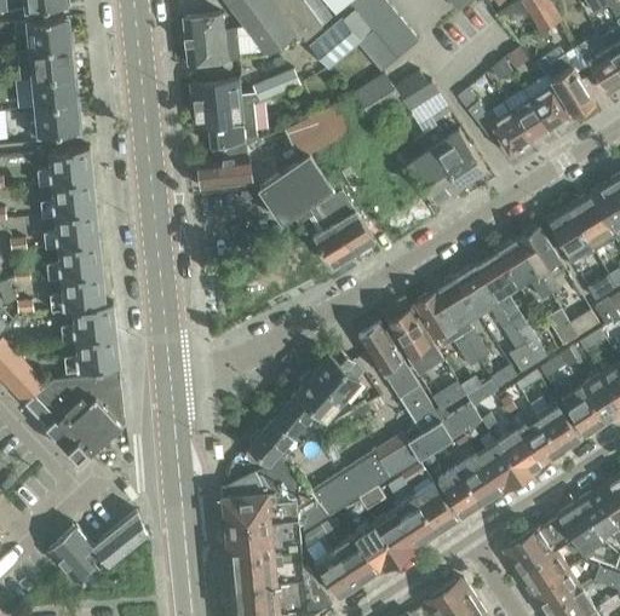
[(64,0),(24,0),(27,11),(65,7),(64,0)]
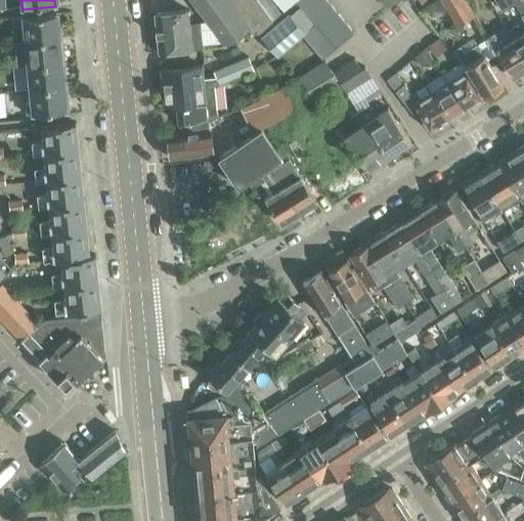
[(188,0),(224,49),(249,31),(251,34),(255,32),(258,36),(272,24),(272,23),(280,16),(267,0),(188,0)]
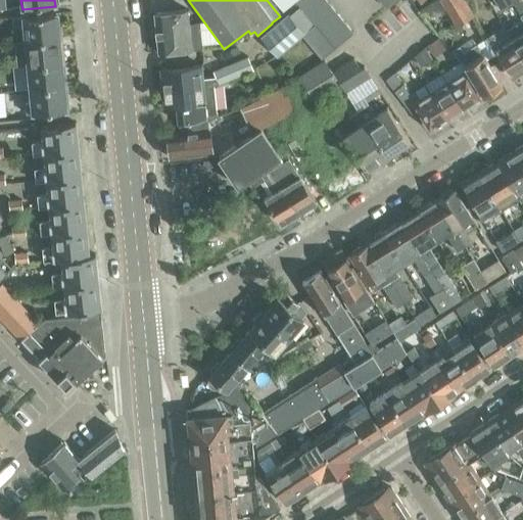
[(272,0),(281,12),(293,2),(295,0),(272,0)]
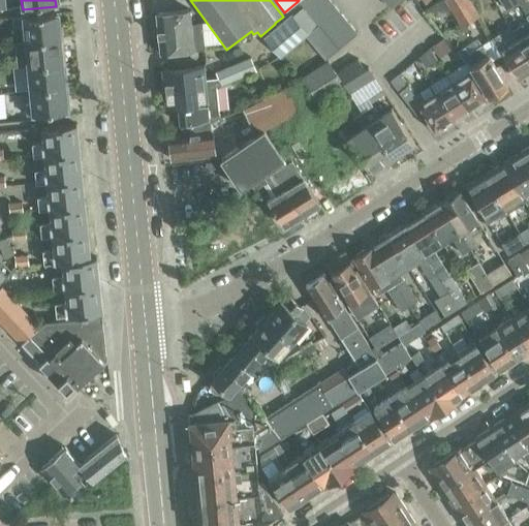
[(320,0),(299,0),(297,2),(305,12),(320,0)]
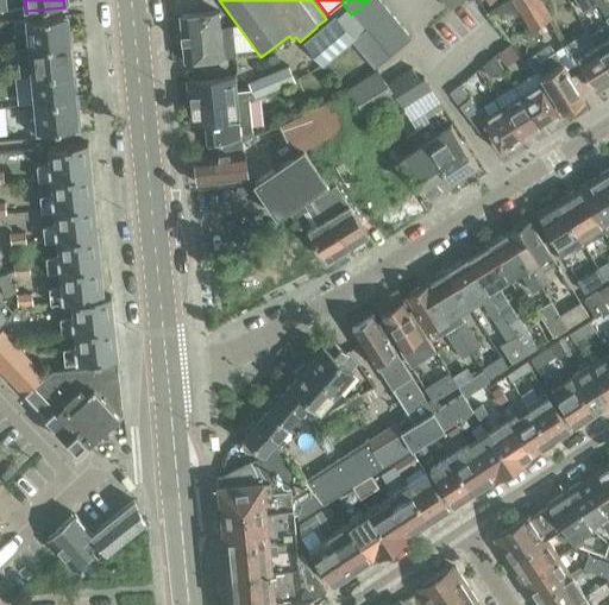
[(383,8),(376,0),(369,0),(351,14),(360,26),(383,8)]
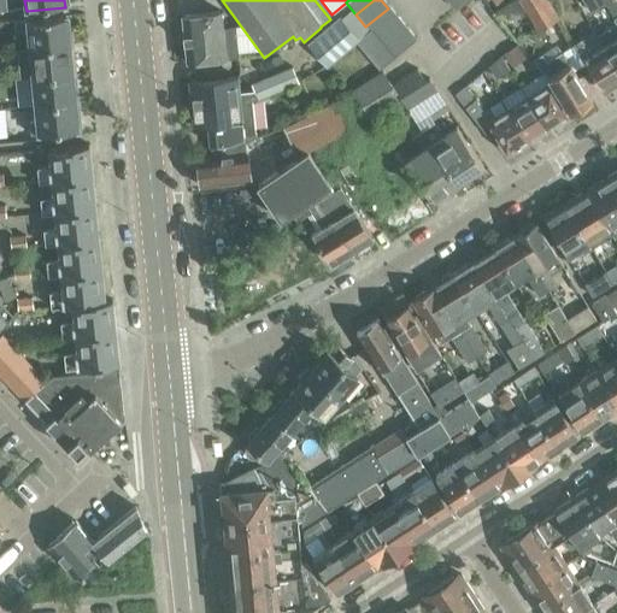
[(442,0),(441,1),(451,15),(466,0),(442,0)]
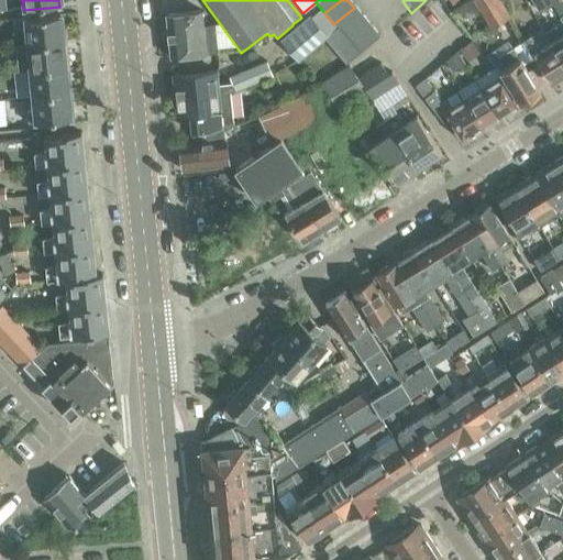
[(463,6),(467,13),(470,18),(478,12),(489,31),(509,19),(496,0),(471,0),(463,6)]
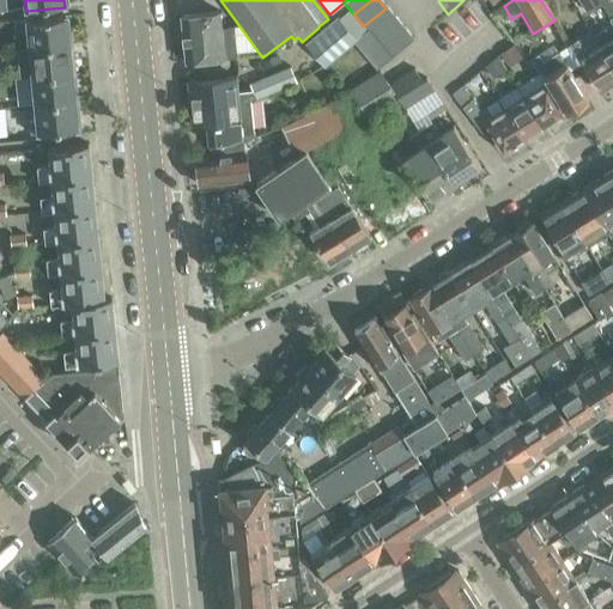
[(612,6),(608,0),(596,0),(612,26),(612,6)]
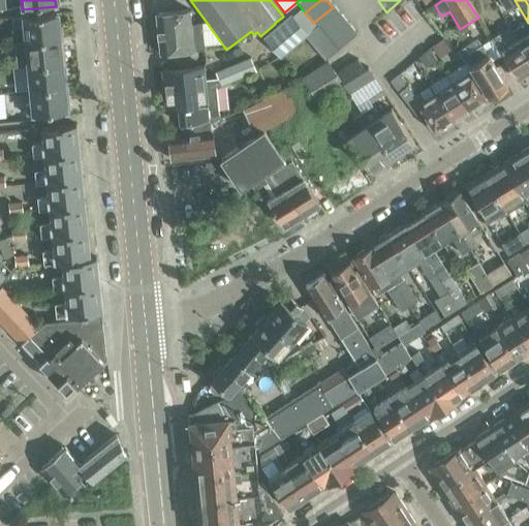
[(428,21),(439,12),(435,5),(424,13),(428,21)]
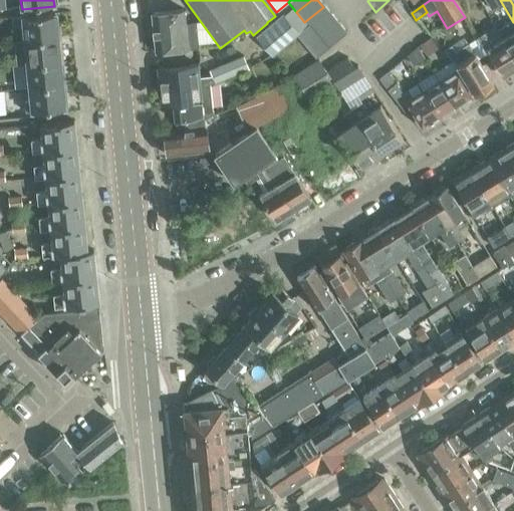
[(309,27),(312,31),(331,16),(323,7),(304,22),(309,27)]
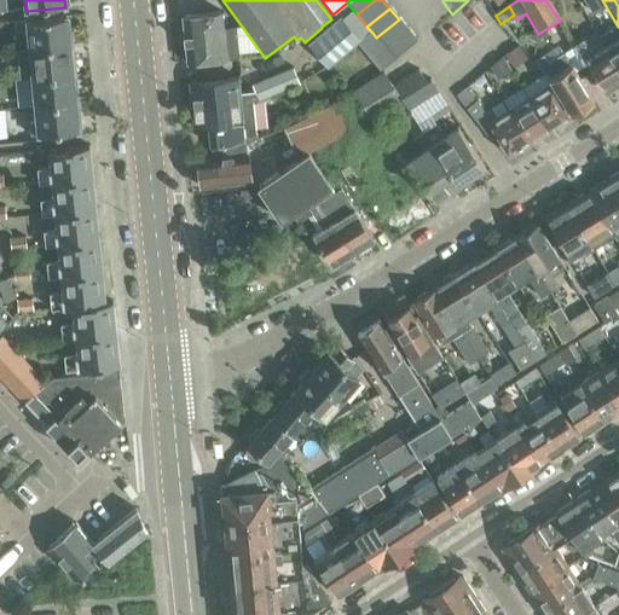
[(223,15),(183,18),(187,64),(238,59),(236,29),(224,30),(223,15)]
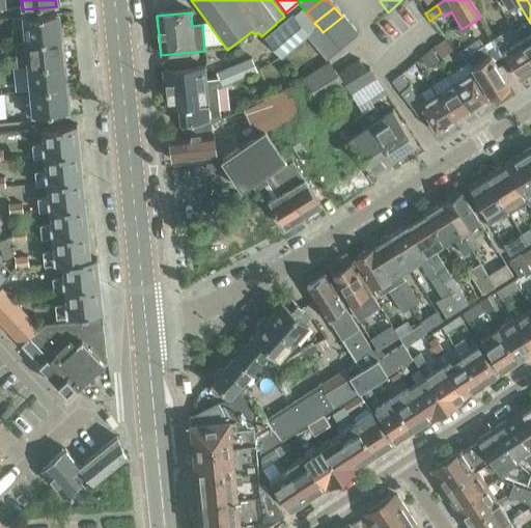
[(26,44),(62,40),(61,29),(58,28),(57,16),(12,20),(14,30),(25,29),(26,44)]
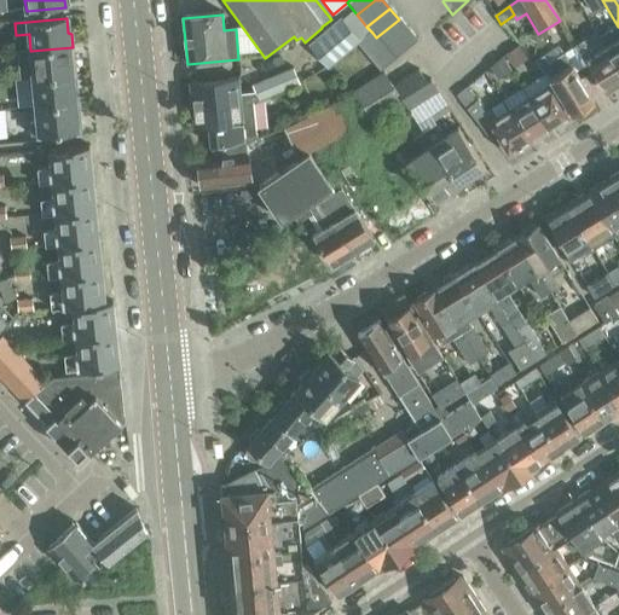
[(376,38),(386,48),(409,30),(399,19),(376,38)]
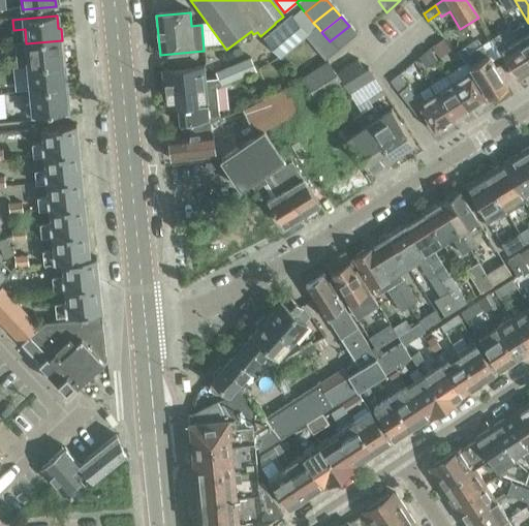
[(306,39),(308,37),(291,19),(265,40),(281,60),(306,39)]
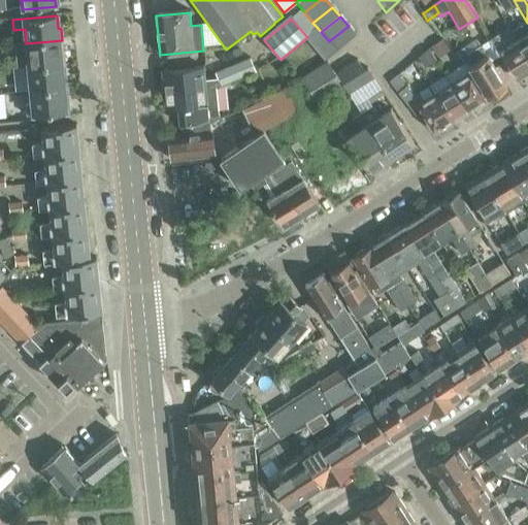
[(527,23),(510,33),(516,40),(527,60),(527,23)]
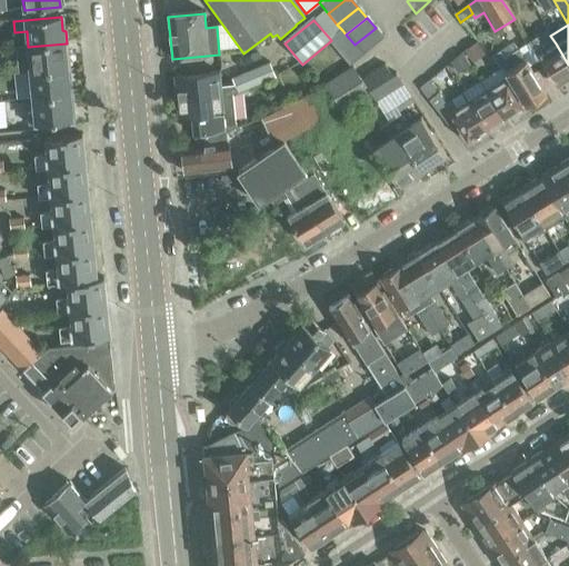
[(385,39),(376,28),(355,45),(363,56),(385,39)]
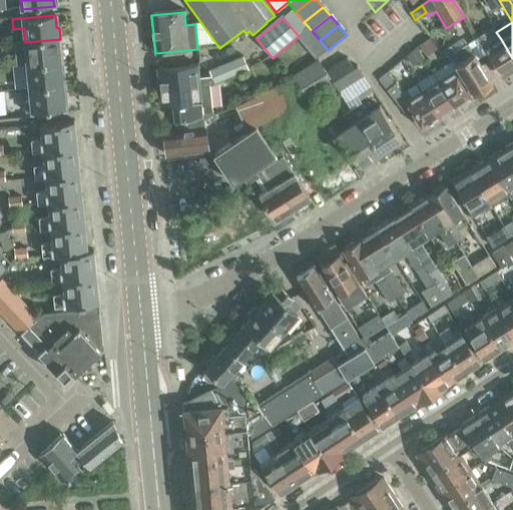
[(299,36),(297,38),(316,61),(317,59),(328,50),(320,40),(312,31),(309,27),(299,36)]
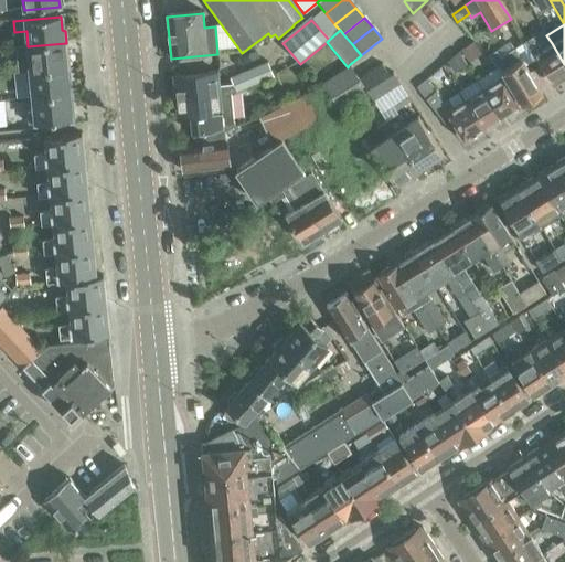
[(564,82),(564,64),(552,43),(542,49),(535,38),(525,43),(553,87),(562,82),(564,82)]
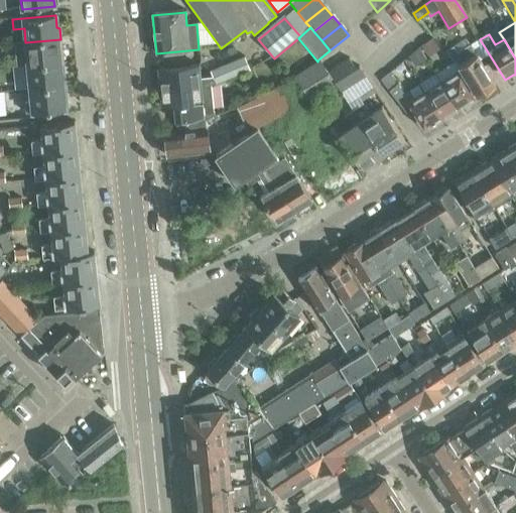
[(61,41),(60,39),(25,42),(27,67),(63,62),(61,51),(59,49),(58,42),(61,41)]
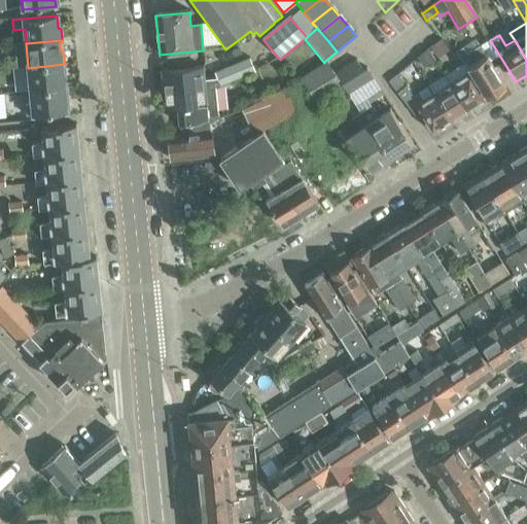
[(429,49),(436,61),(449,54),(442,42),(429,49)]
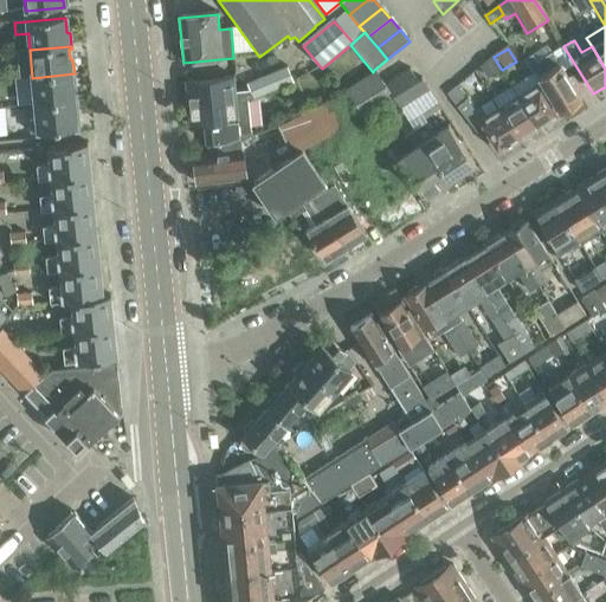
[(524,60),(537,79),(560,114),(565,111),(568,111),(575,108),(575,104),(581,101),(552,53),(536,63),(532,56),(524,60)]
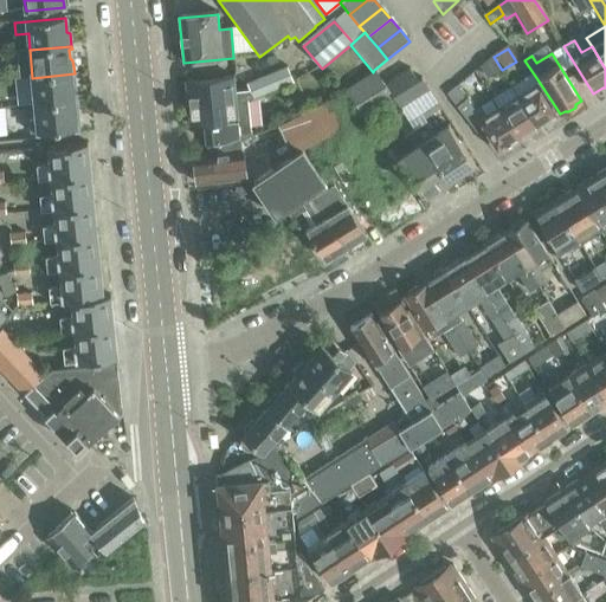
[(501,73),(491,59),(479,69),(487,82),(501,73)]
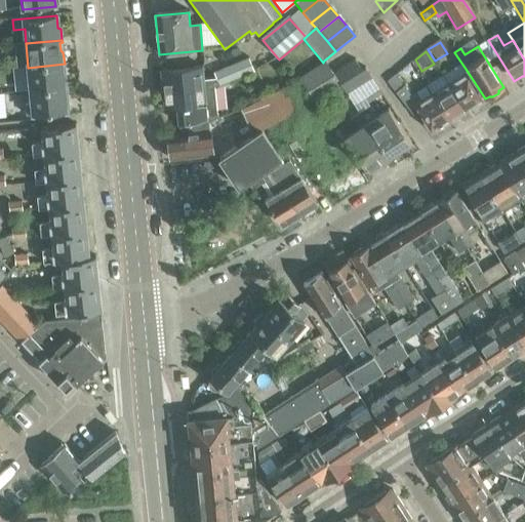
[(248,61),(213,75),(218,86),(253,73),(248,61)]
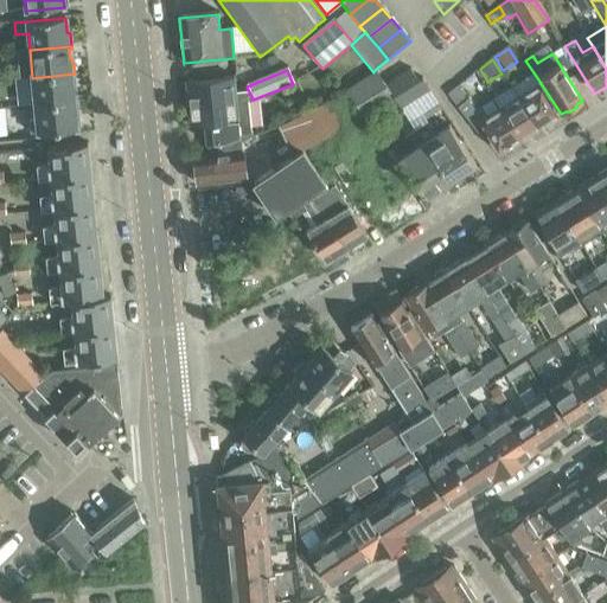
[(417,82),(410,71),(385,87),(394,100),(401,109),(429,91),(422,79),(417,82)]
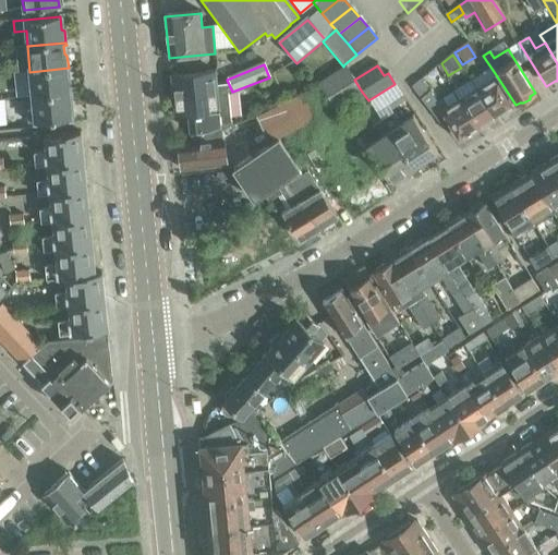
[(70,83),(69,68),(29,72),(33,97),(68,94),(67,85),(70,83)]
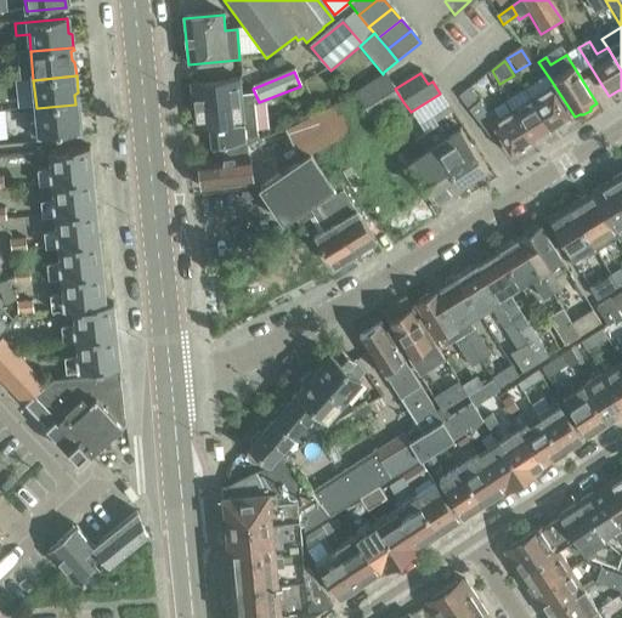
[(373,122),(403,102),(395,89),(386,75),(356,95),(373,122)]
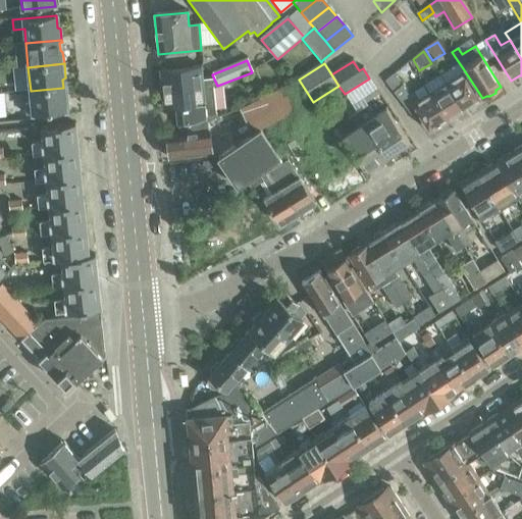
[(200,68),(160,71),(162,93),(207,89),(207,85),(215,84),(214,80),(202,81),(200,68)]
